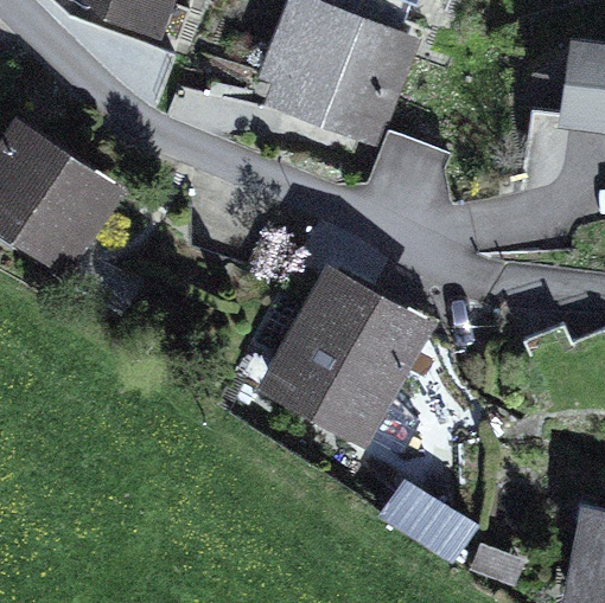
[(170,0),(78,0),(97,19),(155,40),(170,0)]
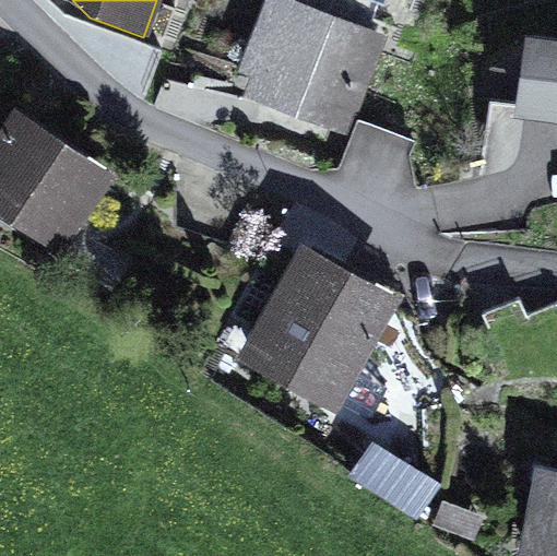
[(367,28),(377,3),(382,6),(384,0),(263,0),(236,74),(250,79),(243,98),(345,137),(353,117),(356,118),(387,35),(367,28)]
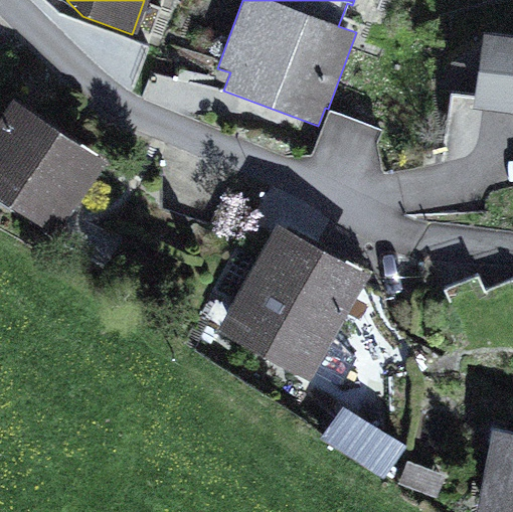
[(512,34),(484,31),(474,111),(512,116),(512,34)]
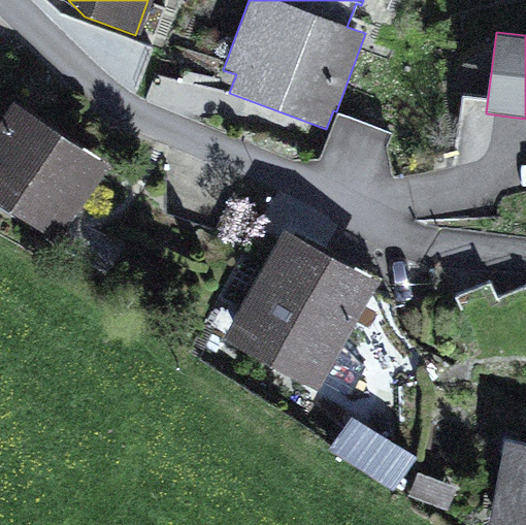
[(109,164),(12,100),(0,119),(0,204),(57,242),(109,164)]
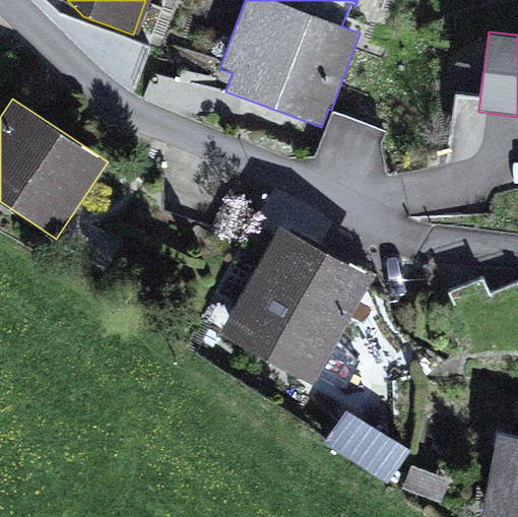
[(373,277),(278,225),(218,334),(313,385),(373,277)]
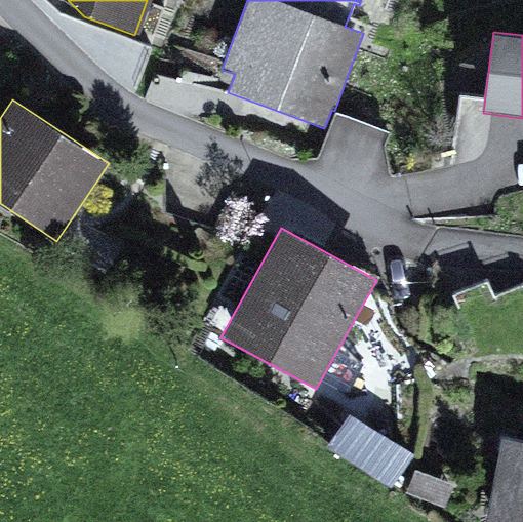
[(522,521),(522,441),(501,438),(484,521),(522,521)]
